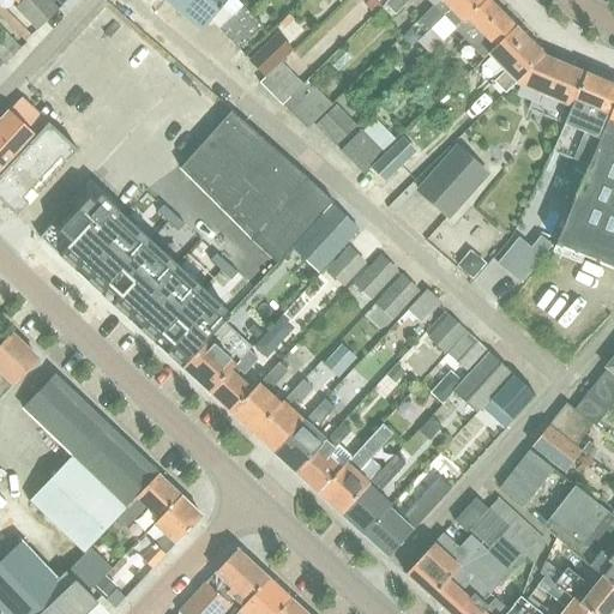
[(36,31),(58,11),(46,0),(25,0),(16,11),(36,31)]
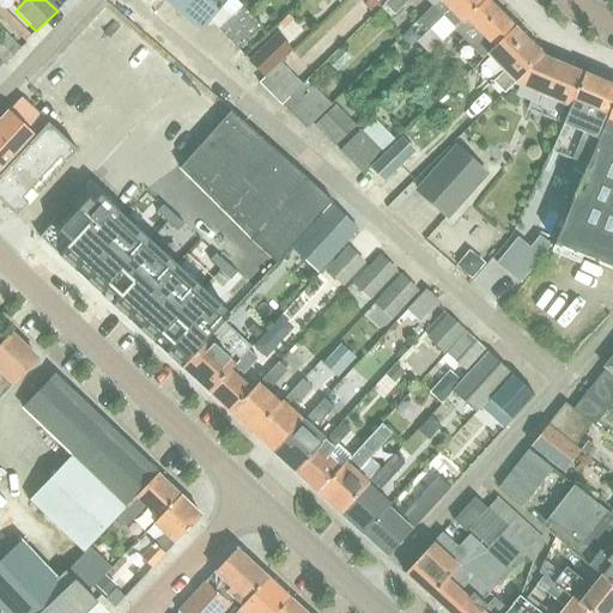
[(187,0),(163,0),(176,13),(187,0)]
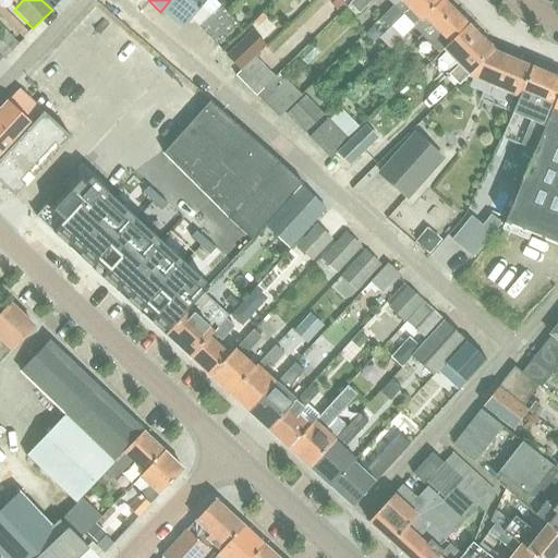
[(170,0),(160,12),(182,28),(204,0),(170,0)]
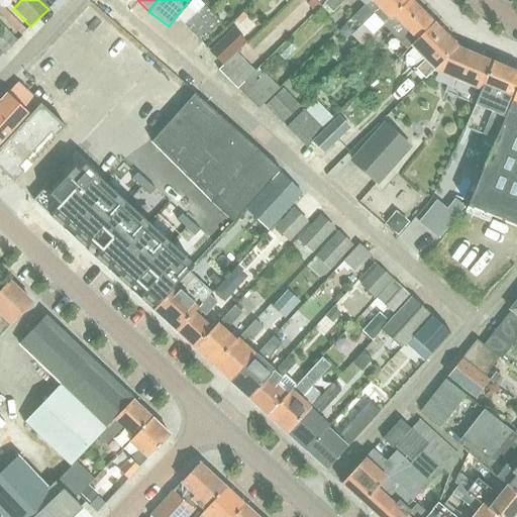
[(316,0),(313,0),(310,3),(316,10),(322,5),(316,0)]
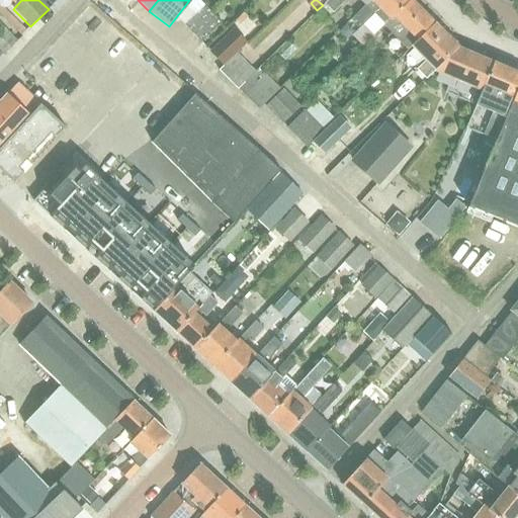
[(327,0),(325,3),(333,12),(345,0),(360,0),(365,5),(370,0),(327,0)]
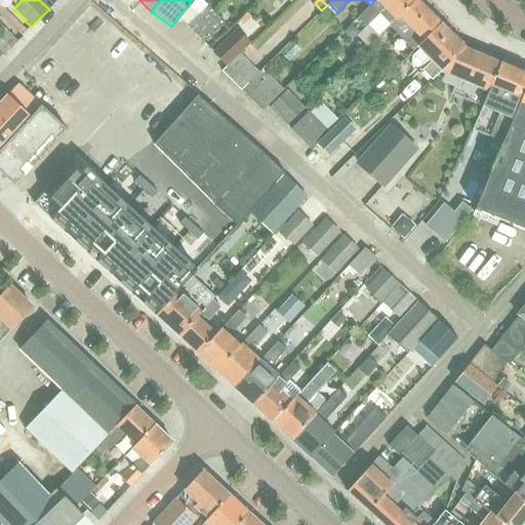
[(414,0),(375,0),(370,5),(357,18),(376,37),(389,26),(395,19),(414,0)]
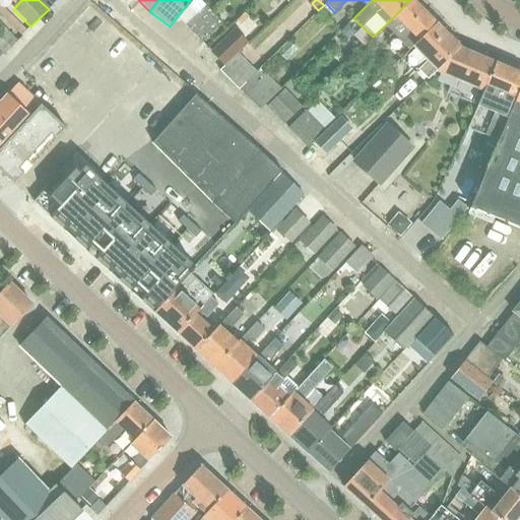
[(412,46),(436,22),(412,0),(410,0),(391,19),(385,25),(408,49),(412,46)]
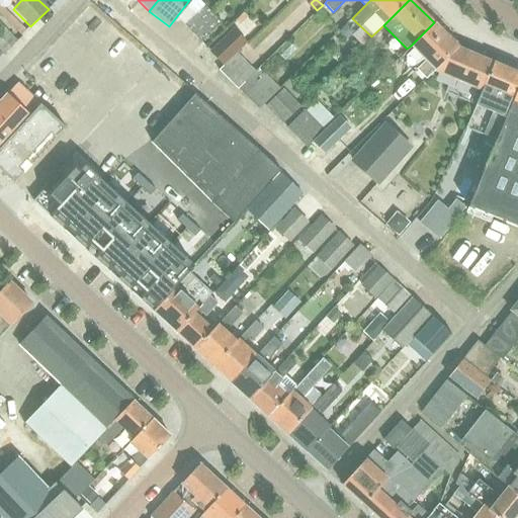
[(183,23),(192,32),(212,12),(203,4),(183,23)]
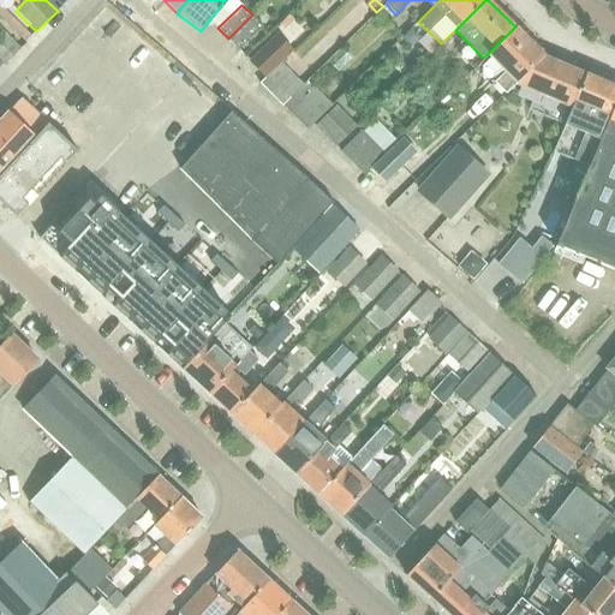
[(262,25),(252,15),(228,39),(238,49),(262,25)]
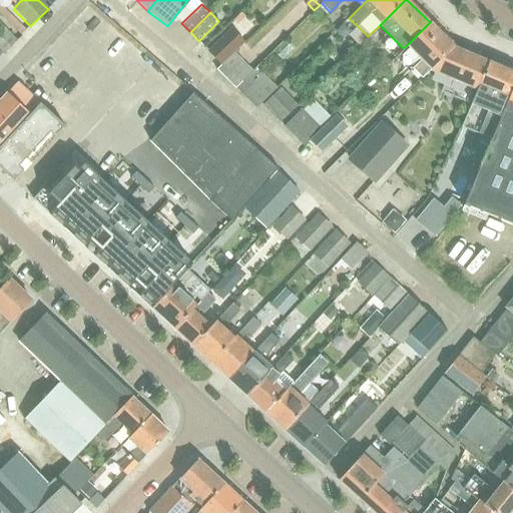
[(430,22),(407,45),(421,59),(412,68),(421,78),(429,70),(453,46),(430,22)]
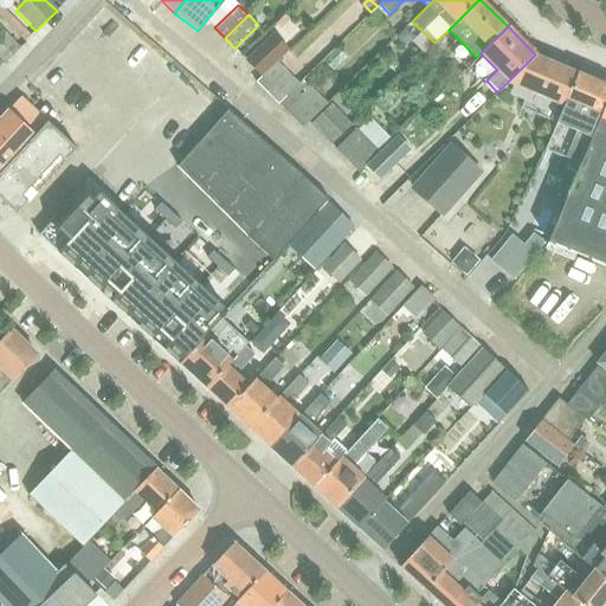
[(0,60),(4,64),(19,49),(0,28),(0,60)]
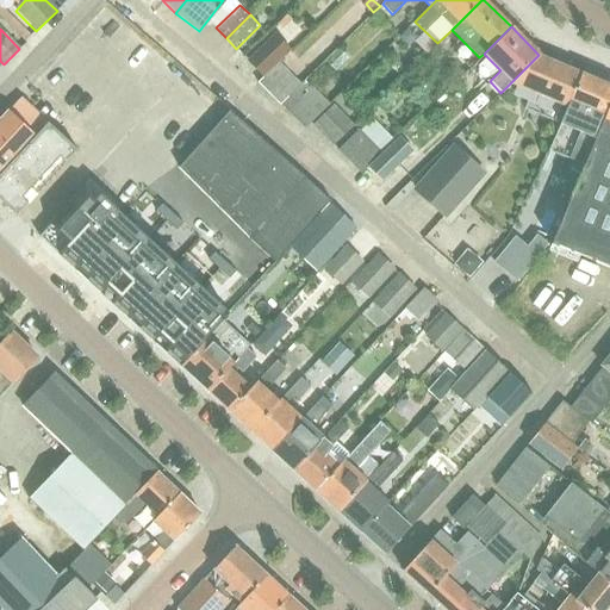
[(263,76),(278,62),(290,50),(274,35),(247,61),(263,76)]
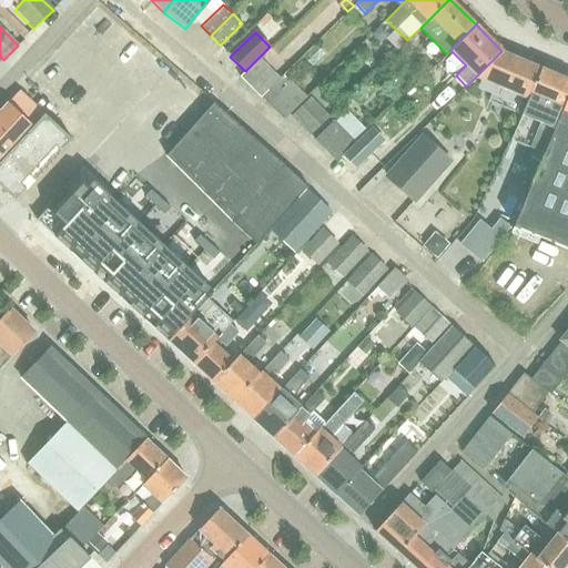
[(315,44),(303,57),(312,66),(324,53),(315,44)]
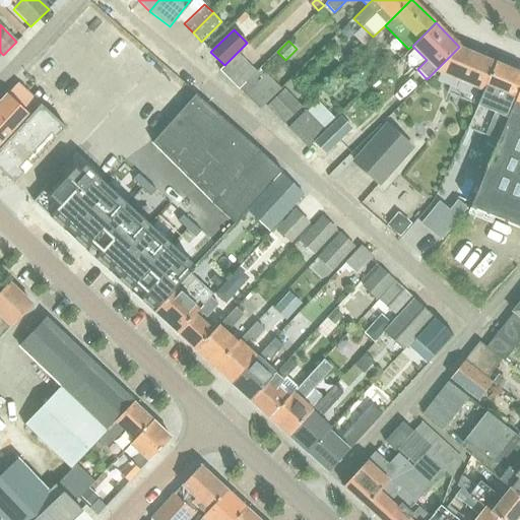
[(459,47),(435,71),(452,78),(447,90),(477,104),(495,62),(460,48),(459,47)]
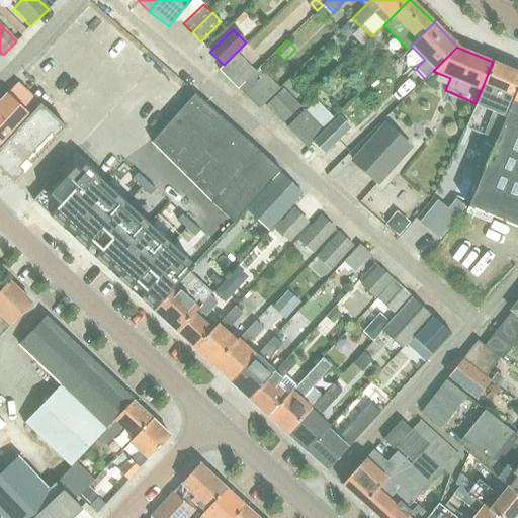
[(256,72),(236,53),(224,65),(219,70),(238,89),(244,83),(245,84),(256,72)]
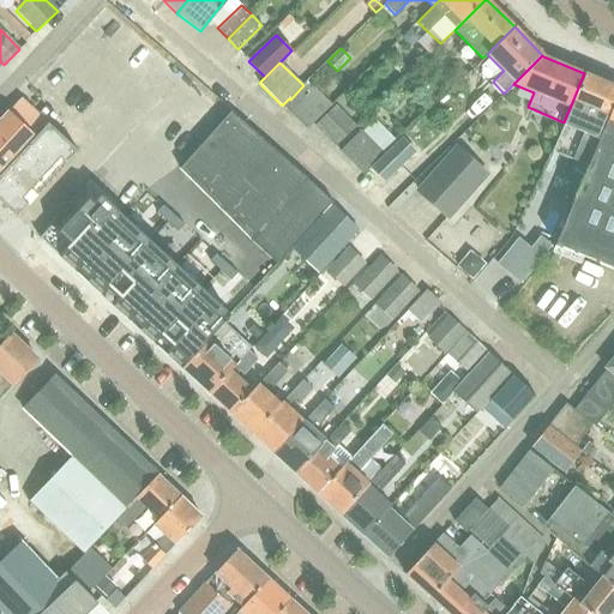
[(599,137),(613,101),(613,86),(584,73),(564,122),(584,131),(572,157),(588,164),(600,138),(599,137)]
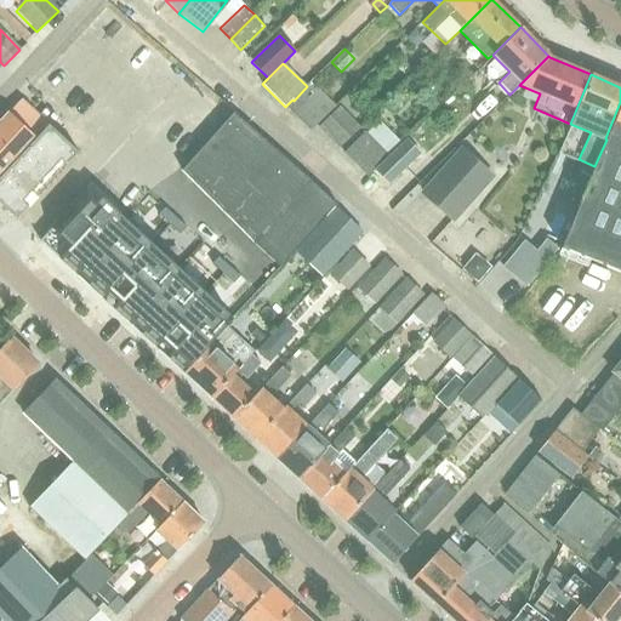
[(311,83),(307,86),(294,101),(286,108),(311,131),(334,107),(311,83)]
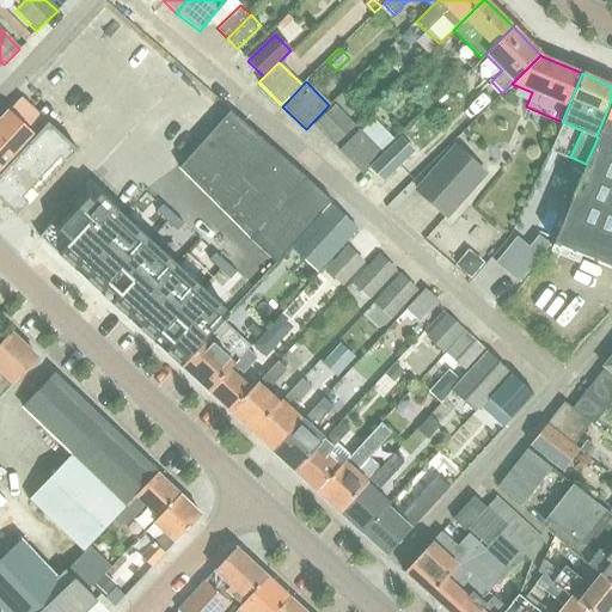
[(20,98),(7,112),(35,138),(48,123),(20,98)]
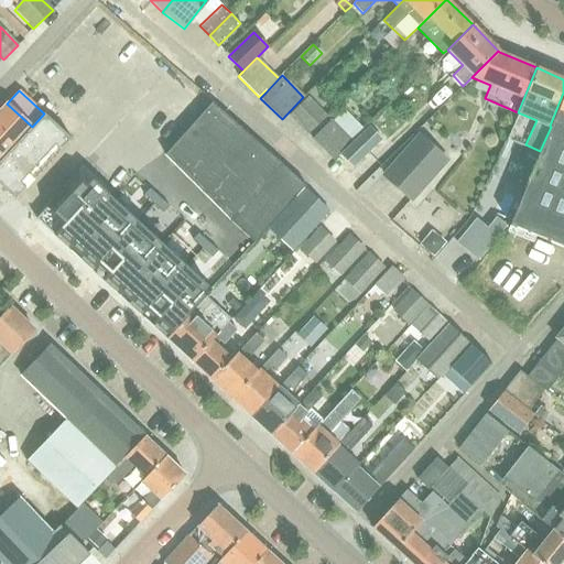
[(551,127),(540,151),(509,226),(541,239),(563,183),(563,93),(550,126),(551,127)]
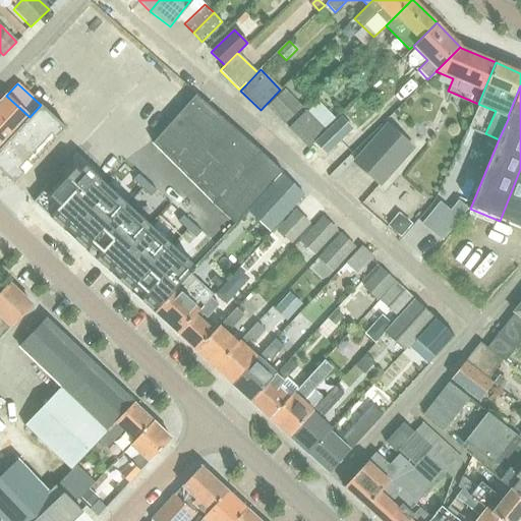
[(284,124),(301,107),(285,90),(267,107),(284,124)]
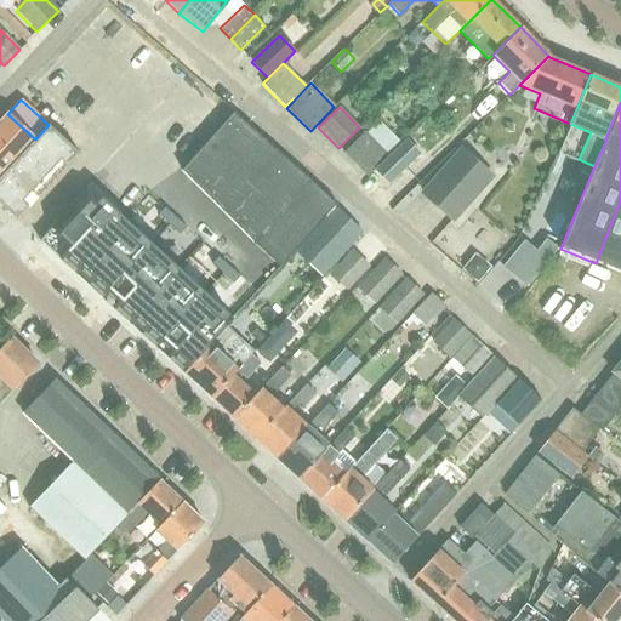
[(233,113),(181,170),(254,243),(252,243),(279,267),(336,205),(233,113)]
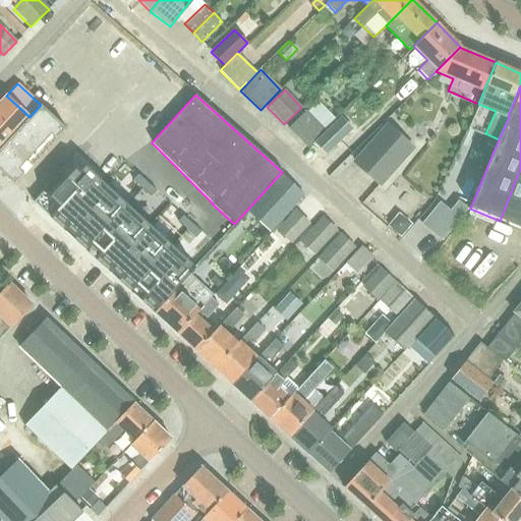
[(6,96),(0,102),(0,150),(16,132),(30,117),(6,96)]
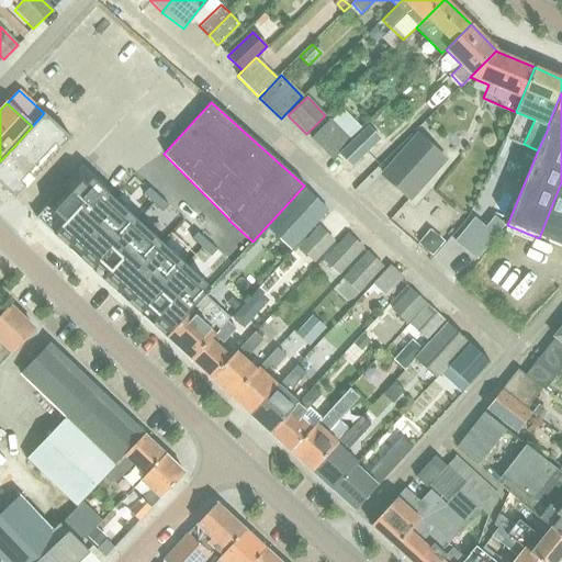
[(345,108),(332,121),(349,139),(363,126),(345,108)]
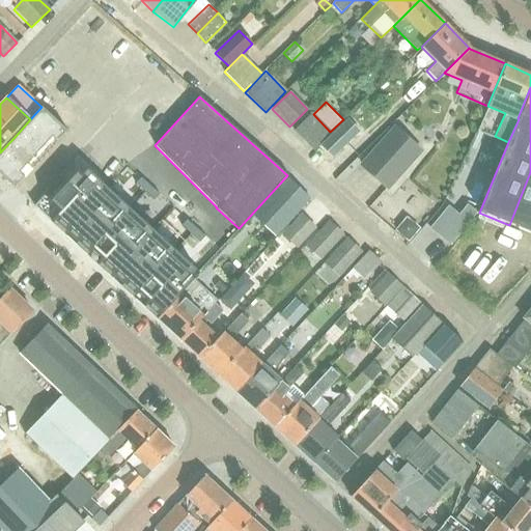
[(65,131),(42,107),(30,119),(17,135),(0,154),(0,174),(14,187),(65,131)]
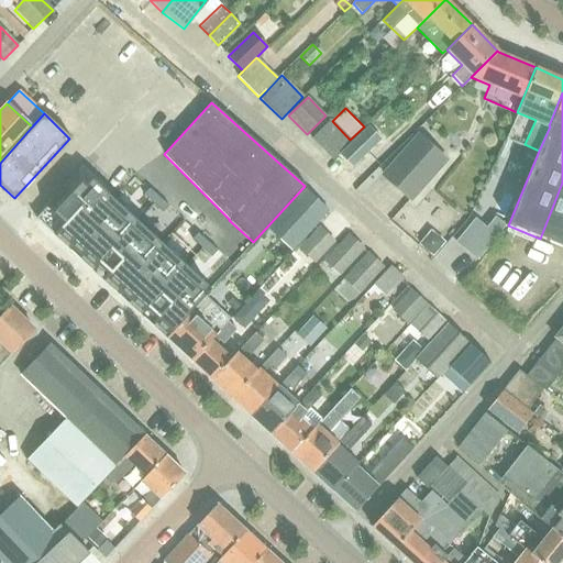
[(333,161),(352,142),(350,140),(332,121),(330,120),(311,139),(333,161)]
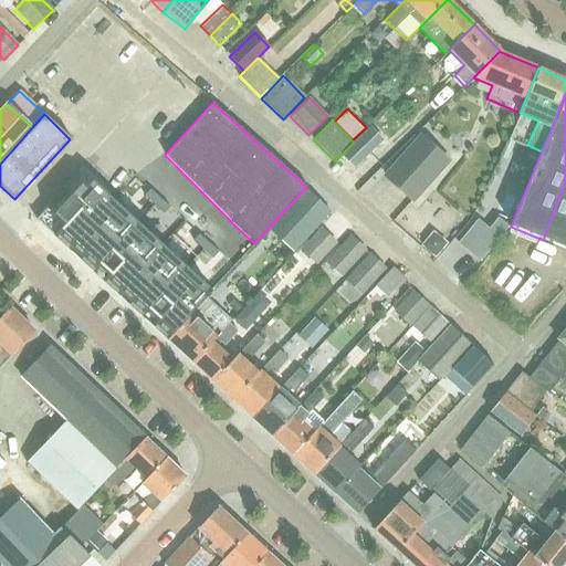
[(354,143),(341,155),(354,168),(383,139),(370,127),(356,140),(354,143)]
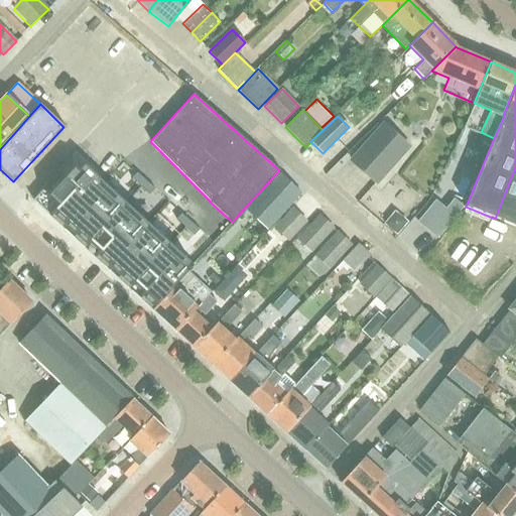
[(408,147),(384,125),(352,161),(376,182),(408,147)]
